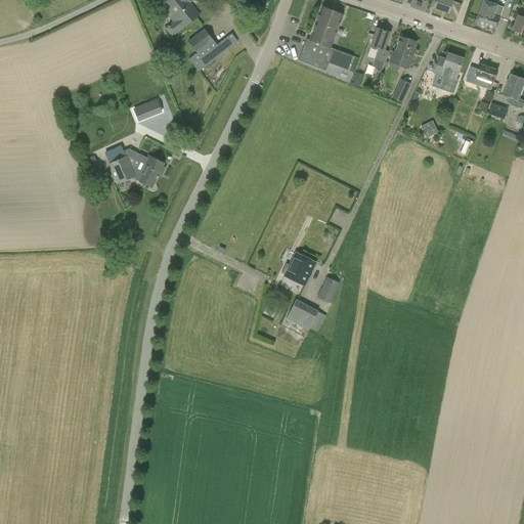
[(159,0),(158,1),(173,22),(165,28),(172,37),(180,31),(201,14),(189,2),(192,0),(159,0)]
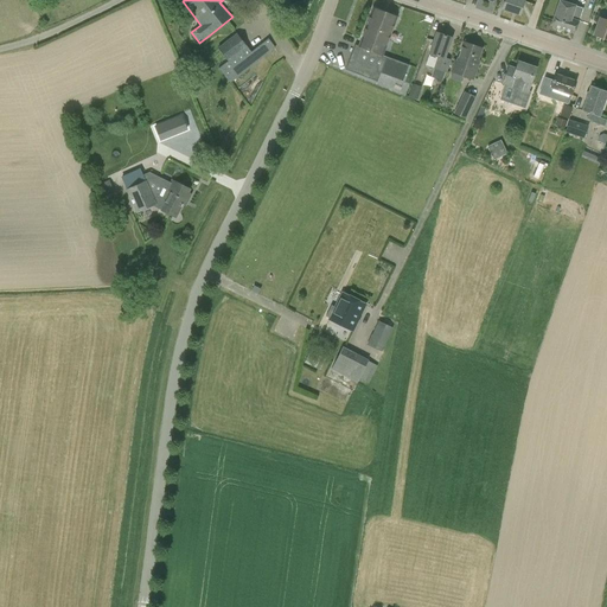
[(519,16),(524,1),(524,0),(505,0),(502,10),(519,16)]
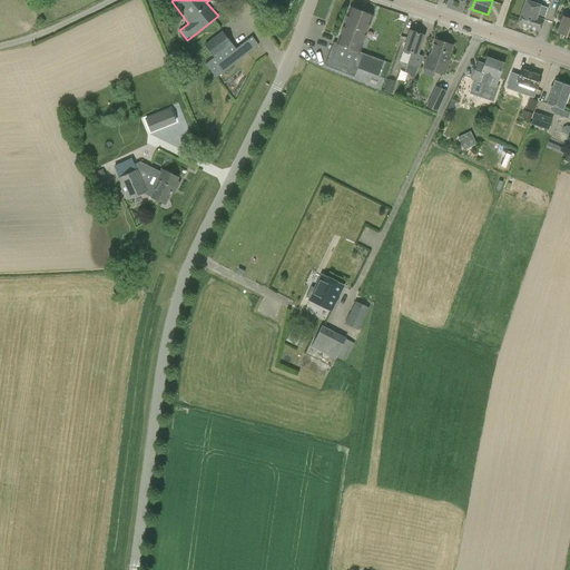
[(540,32),(543,20),(548,9),(526,1),(518,25),(540,32)]
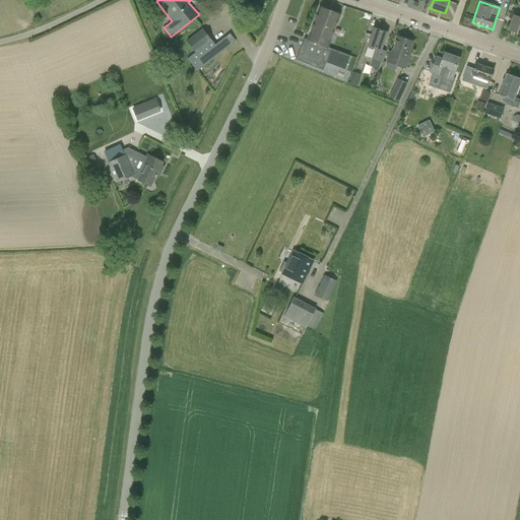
[(304,39),(297,59),(323,70),(326,62),(345,69),(349,56),(328,48),(339,15),(319,8),(310,35),(308,40),(304,39)]
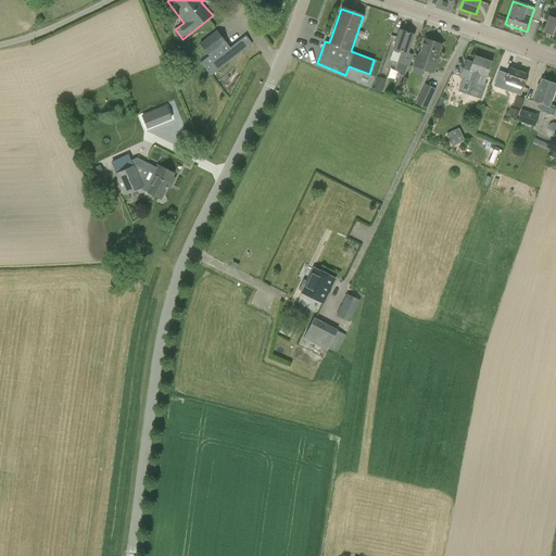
[(555,36),(555,19),(548,16),(544,33),(555,36)]
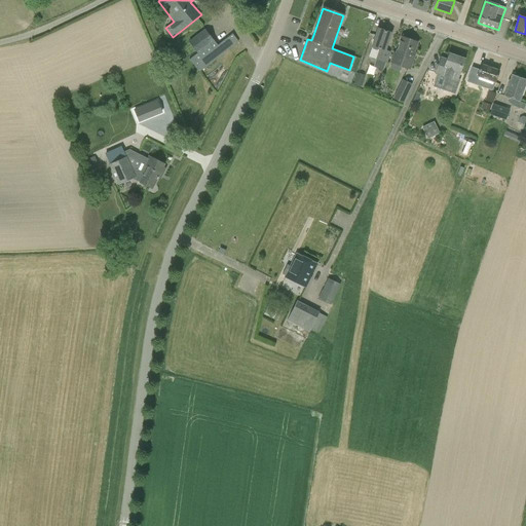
[(218,45),(205,29),(189,41),(197,53),(189,60),(199,72),(238,41),(232,34),(218,45)]
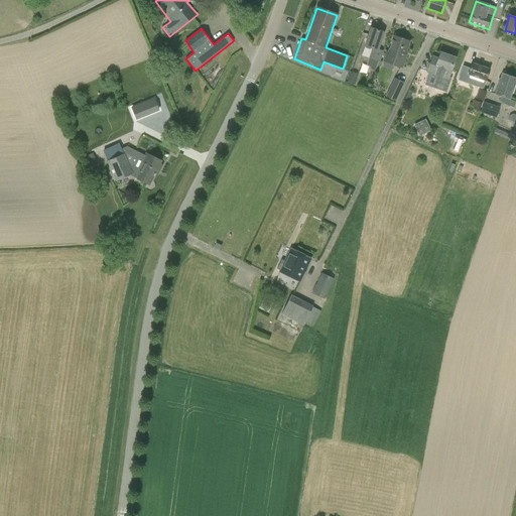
[(371,28),(365,45),(362,55),(380,61),(383,50),(378,48),(384,32),(371,28)]
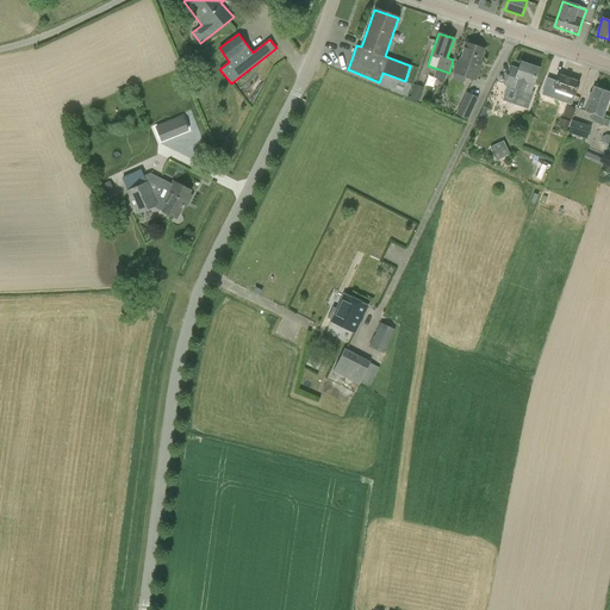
[(466,43),(459,62),(456,62),(453,72),(475,80),(480,64),(479,63),(484,49),(466,43)]
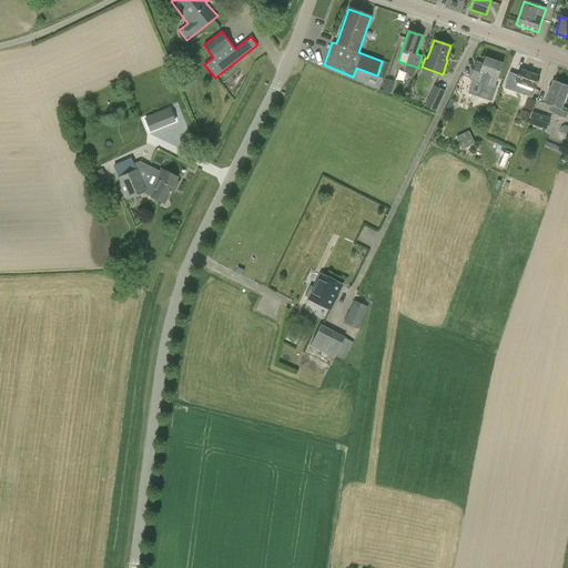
[(503,64),(485,58),(483,64),(476,62),(470,79),(494,87),(503,64)]
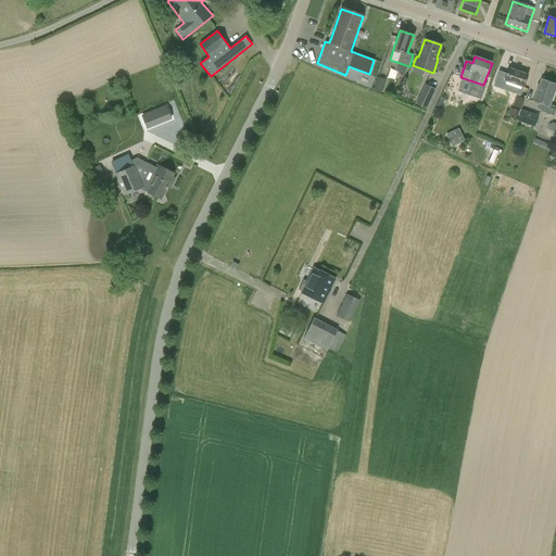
[(508,68),(504,80),(502,88),(508,91),(512,83),(523,87),(528,75),(508,68)]
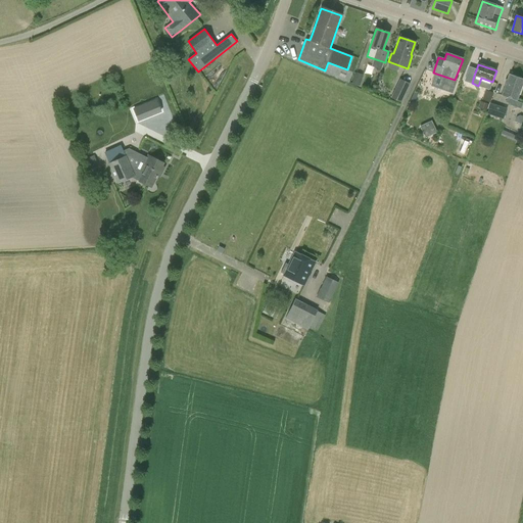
[(503,95),(508,97),(506,102),(510,103),(509,105),(520,108),(522,102),(517,100),(522,81),(522,80),(510,75),(503,95)]
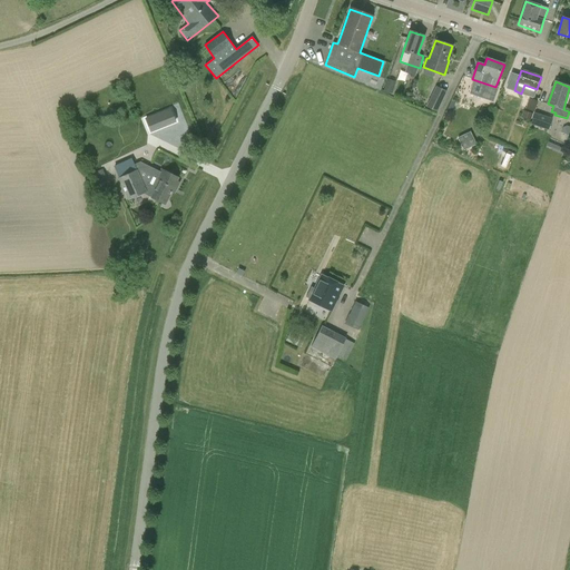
[(425,107),(436,111),(446,91),(436,86),(425,107)]
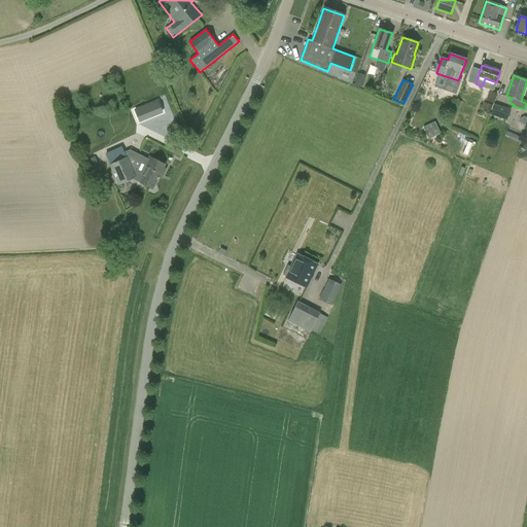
[(485,100),(494,103),(498,91),(490,88),(485,100)]
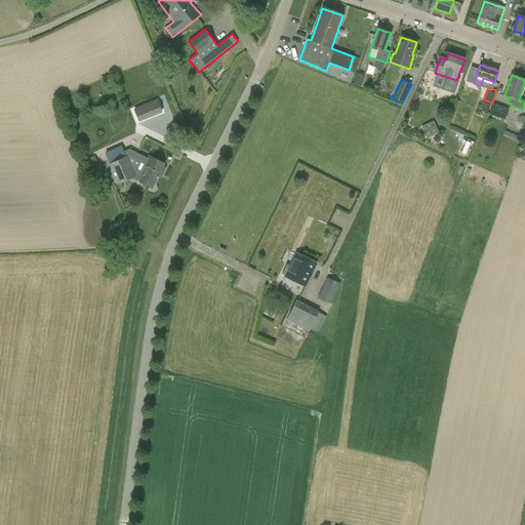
[(157,99),(132,109),(138,122),(162,113),(157,99)]
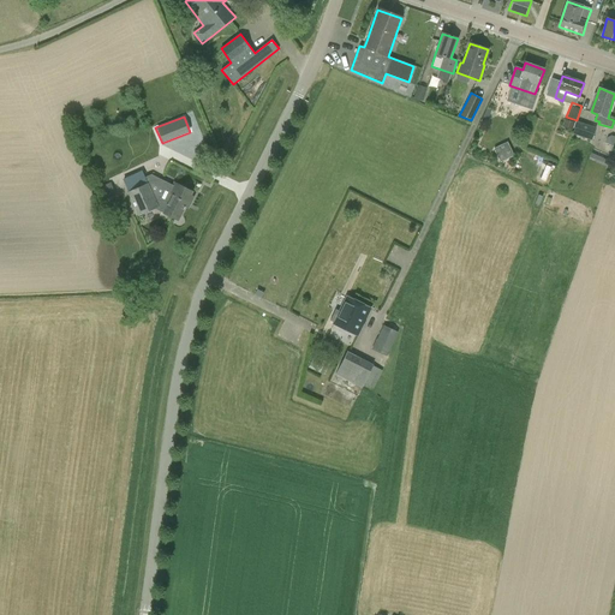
[(573,133),(592,139),(596,127),(577,121),(573,133)]
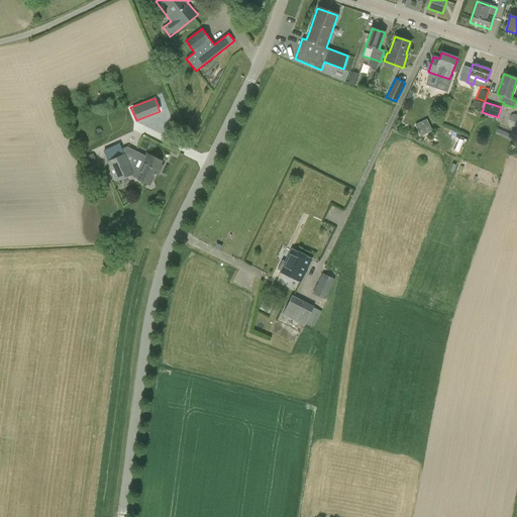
[(428,118),(416,123),(420,133),(432,128),(428,118)]
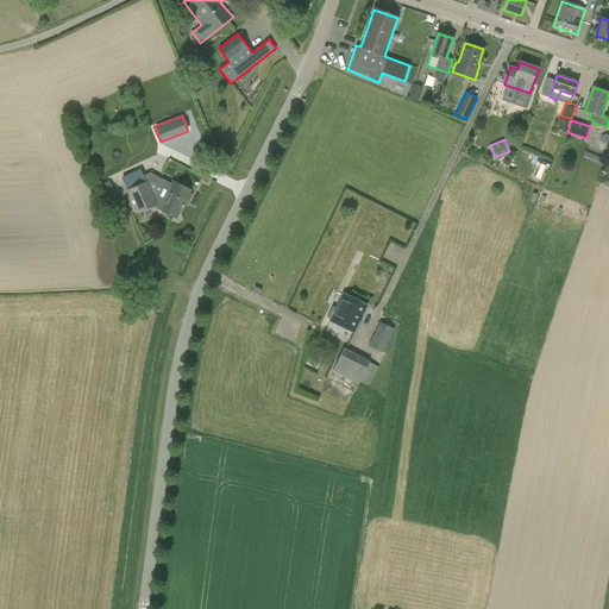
[(585,158),(583,162),(591,165),(592,161),(596,163),(595,167),(598,169),(601,164),(602,165),(607,155),(601,152),(600,157),(586,151),(584,157),(585,158)]
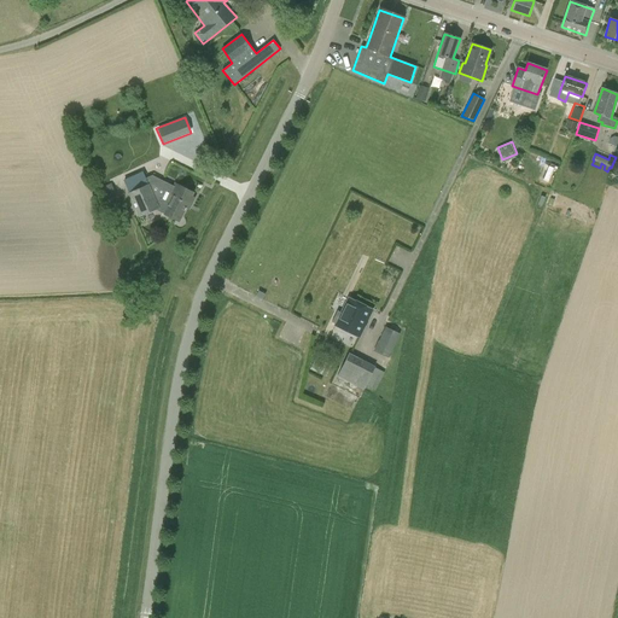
[(175,184),(174,186),(152,175),(145,179),(147,184),(128,193),(139,217),(157,210),(163,214),(162,214),(180,221),(187,203),(192,205),(194,198),(192,196),(193,192),(175,184)]
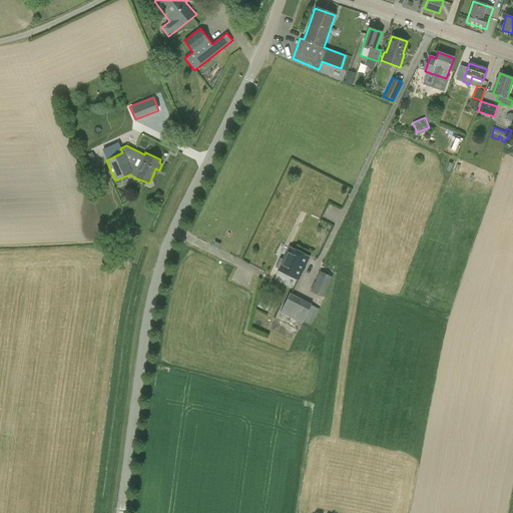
[(85,155),(89,165),(96,162),(92,152),(85,155)]
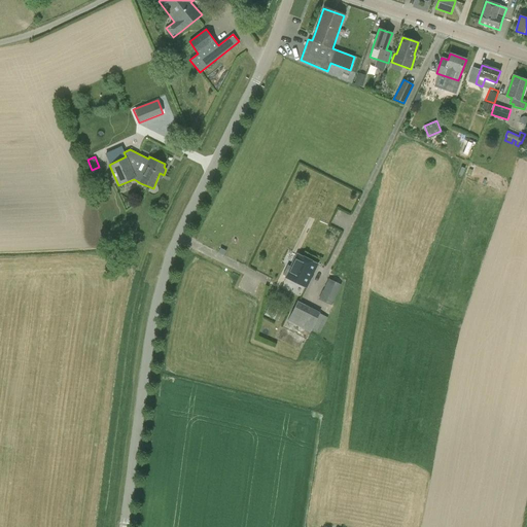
[(297,254),(291,267),(288,265),(283,275),(306,286),(317,265),(297,254)]
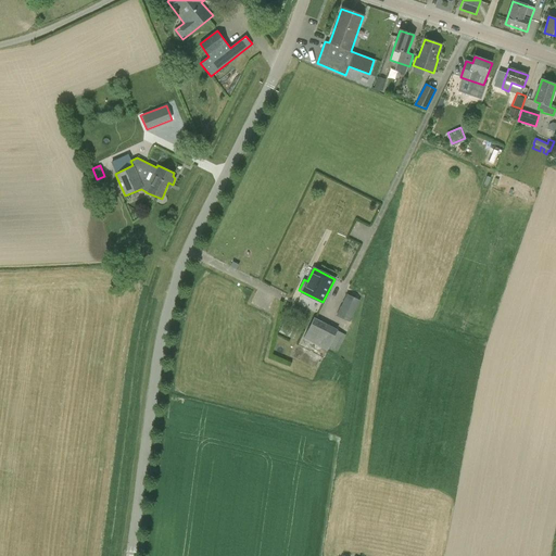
[(359,301),(346,294),(336,316),(350,323),(359,301)]
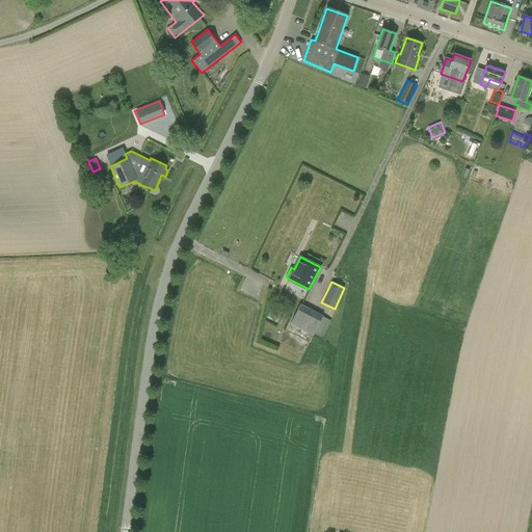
[(300,303),(290,324),(313,336),(315,331),(323,336),(330,320),(322,317),(323,315),(300,303)]
